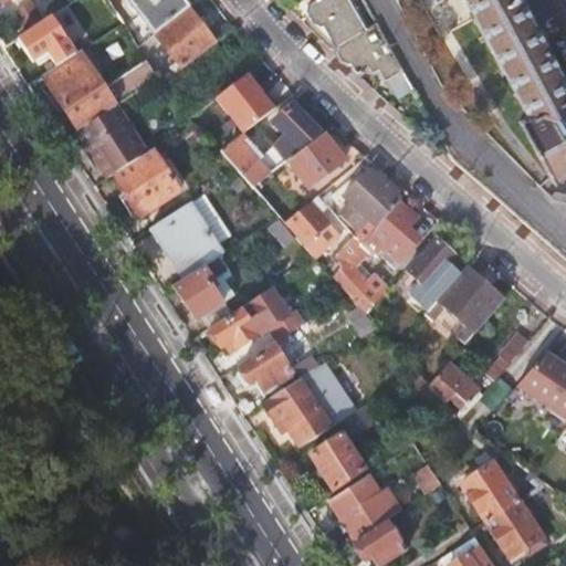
[(188,10),(179,0),(125,0),(155,38),(157,35),(188,10)]
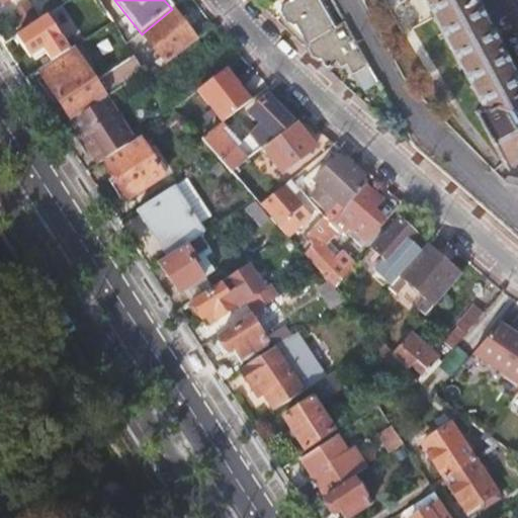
[(379,82),(345,21),(336,26),(322,0),(290,0),(284,4),(318,60),(327,68),(338,62),(341,68),(348,64),(354,76),(341,82),(355,95),(379,82)]
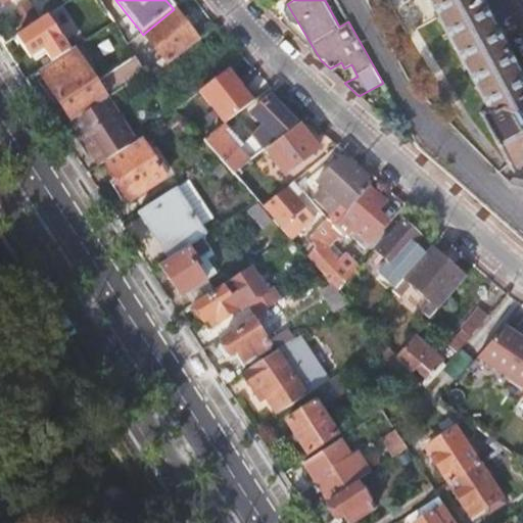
[(428,0),(457,58),(489,110),(481,115),(509,170),(522,161),(522,75),(482,0),(428,0)]
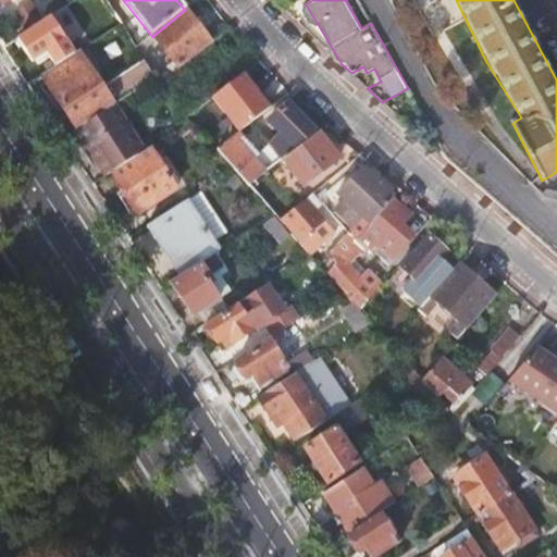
[(212,45),(185,10),(155,35),(182,70),(212,45)]
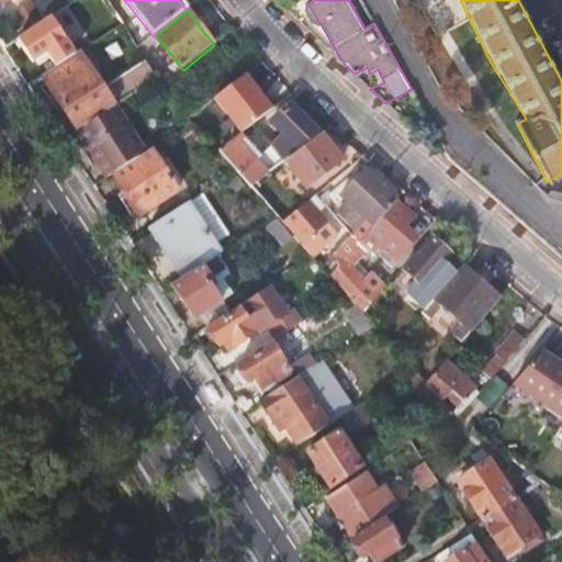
[(47,53),(57,67),(76,55),(52,19),(20,40),(34,62),(47,53)]
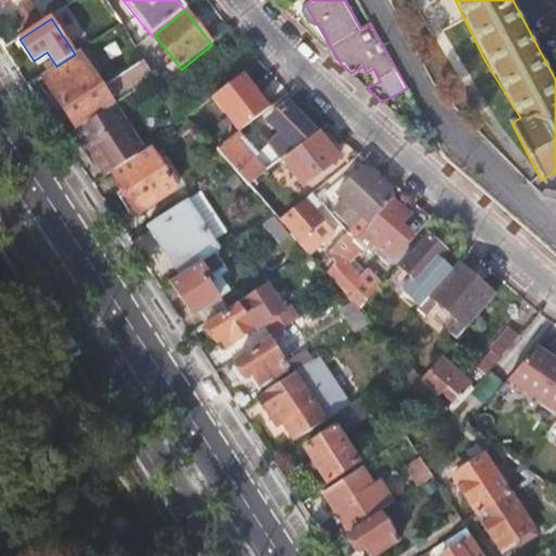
[(57,66),(42,76),(78,130),(113,108),(158,79),(146,61),(103,89),(79,52),(75,54),(57,66)]
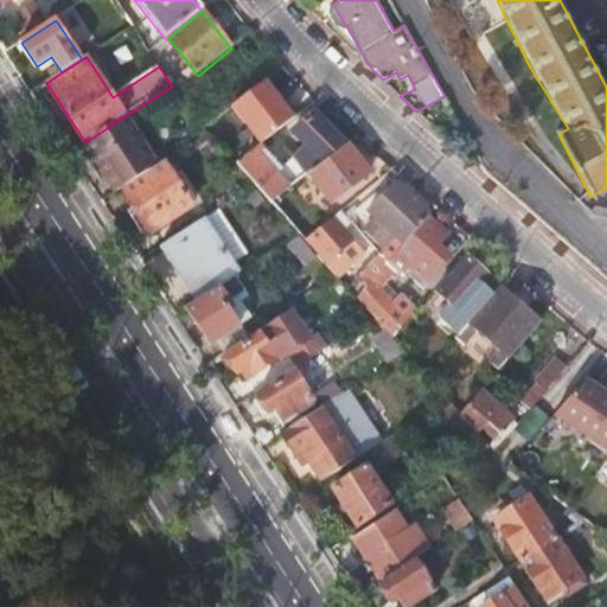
[(261,87),(225,114),(255,151),(260,147),(289,125),(261,87)]
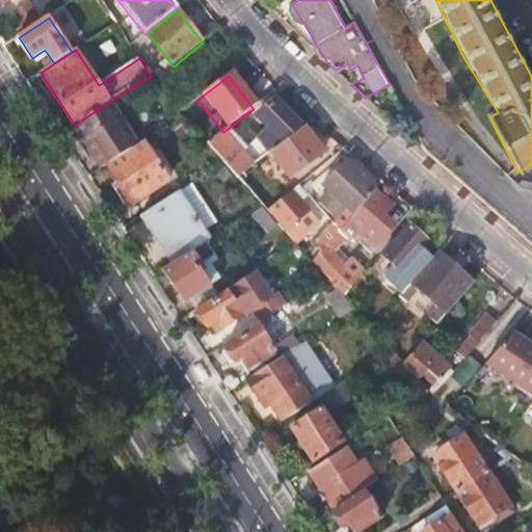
[(108,103),(75,125),(98,160),(111,151),(116,160),(138,145),(123,123),(109,131),(104,122),(115,114),(108,103)]
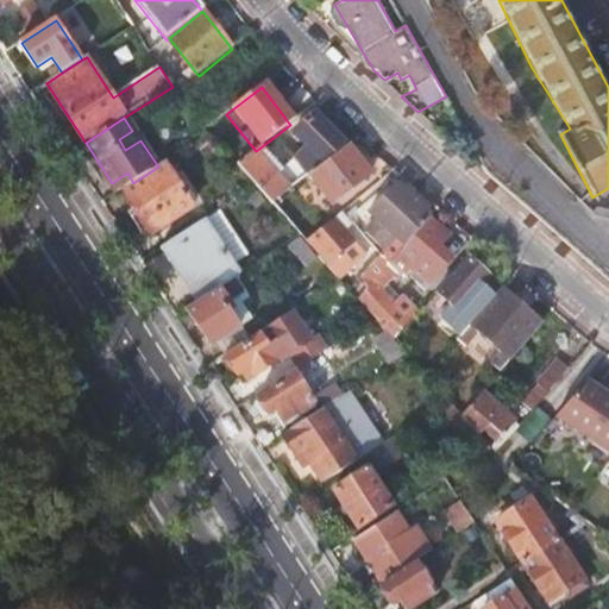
[(289,168),(301,183),(346,148),(315,118),(299,136),(313,150),(289,168)]
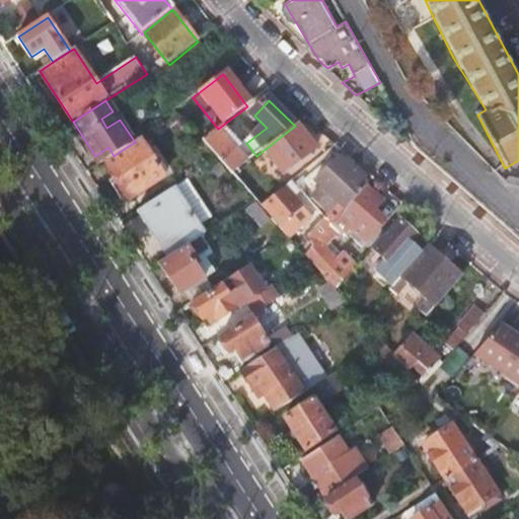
[(218,129),(203,141),(219,159),(233,174),(243,166),(248,162),(238,150),(221,133),(225,130),(222,126),(218,129)]
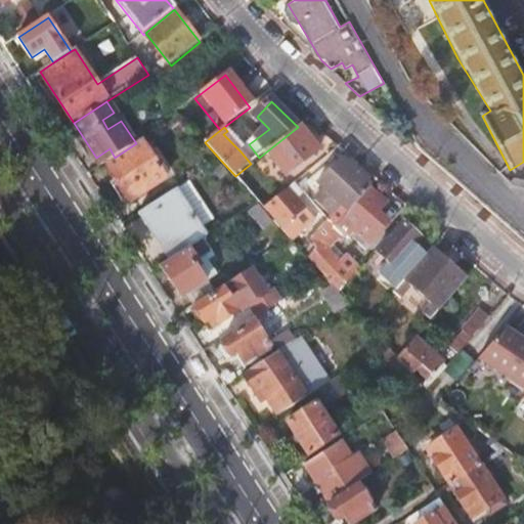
[(302,128),(278,145),(269,153),(288,177),(319,154),(302,128)]
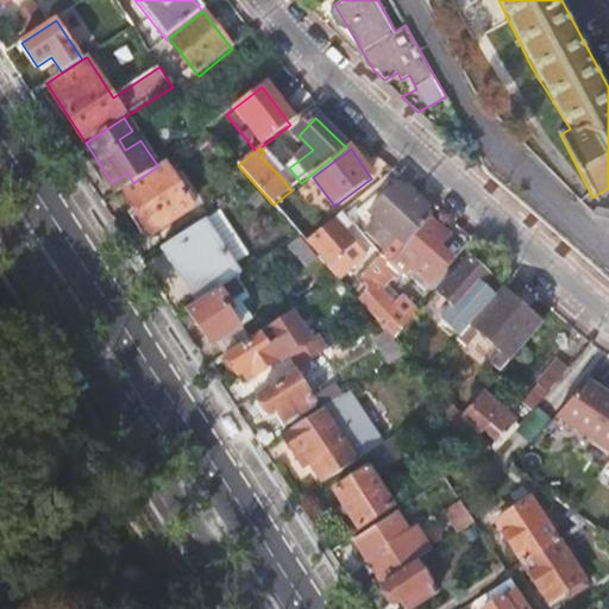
[(133,183),(123,190),(152,234),(194,207),(165,162),(158,167),(133,183)]
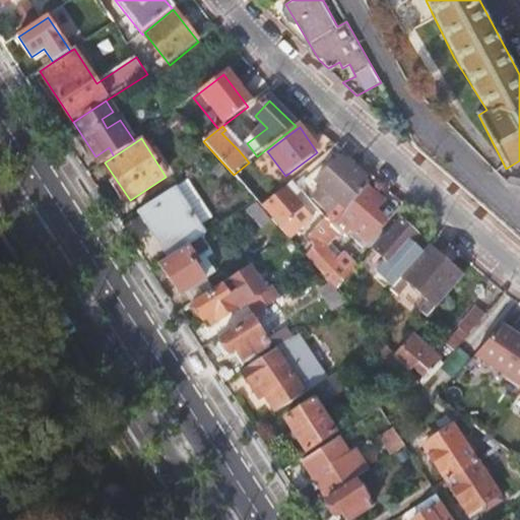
[(239,150),(249,163),(257,156),(247,143),(239,150)]
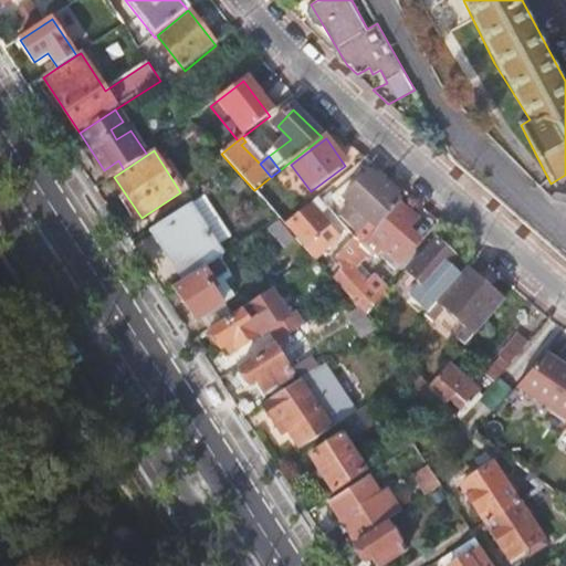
[(104,170),(109,179),(114,177),(124,170),(118,160),(104,170)]
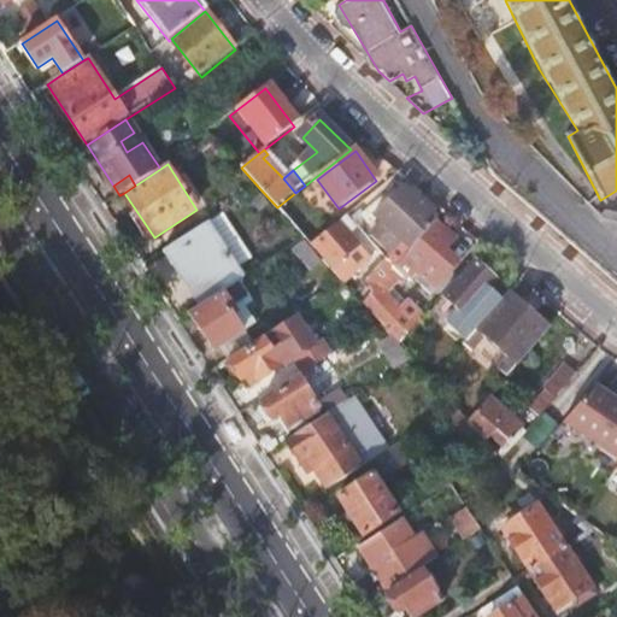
[(389,254),(386,259),(395,270),(404,260),(436,222),(423,211),(418,215),(398,194),(377,216),(386,224),(372,238),(389,254)]
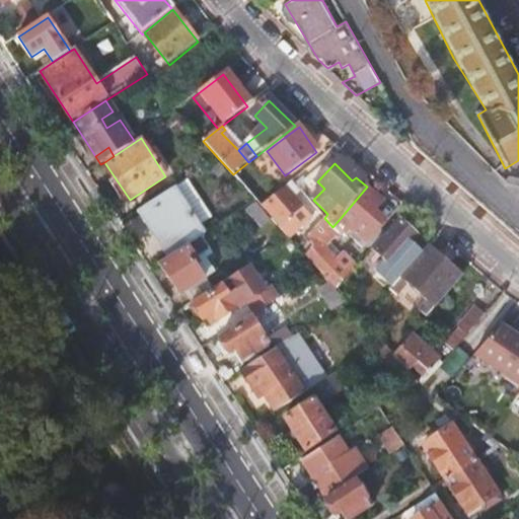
[(243,166),(233,174),(247,190),(256,181),(243,166)]
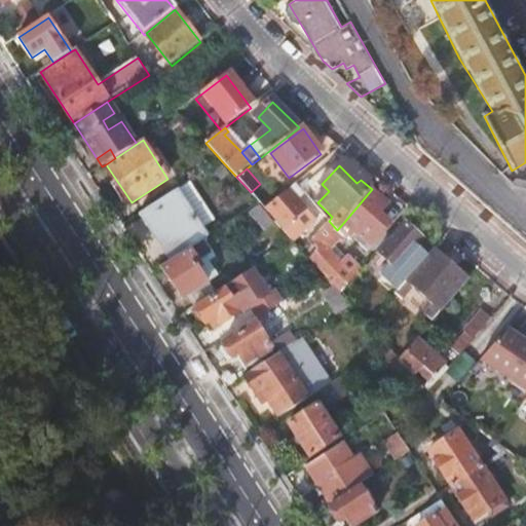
[(510,181),(512,183),(525,186),(525,177),(515,175),(510,181)]
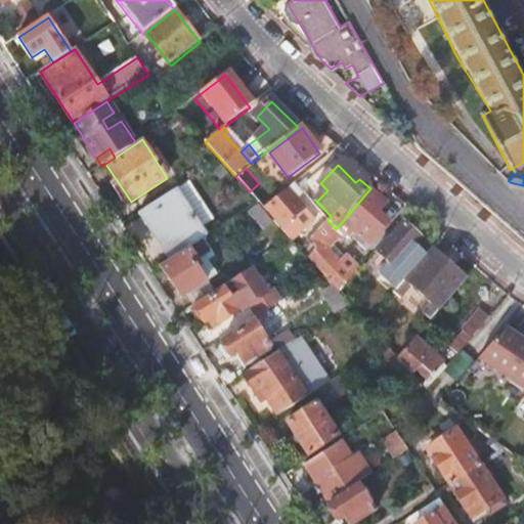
[(217,219),(191,180),(177,189),(203,228),(217,219)]
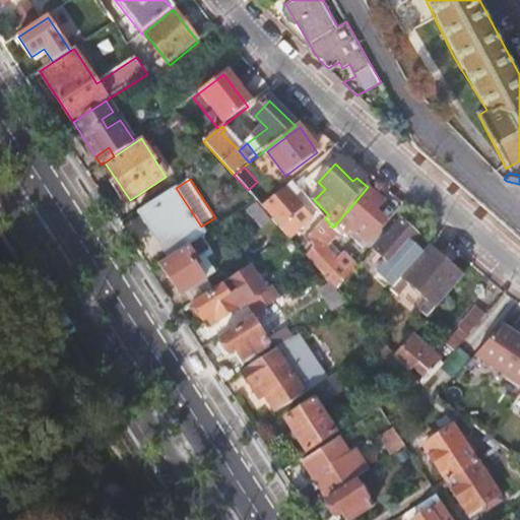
[(381,199),(368,187),(340,219),(349,228),(356,219),(368,231),(362,238),(370,245),(388,222),(377,212),(381,199)]
